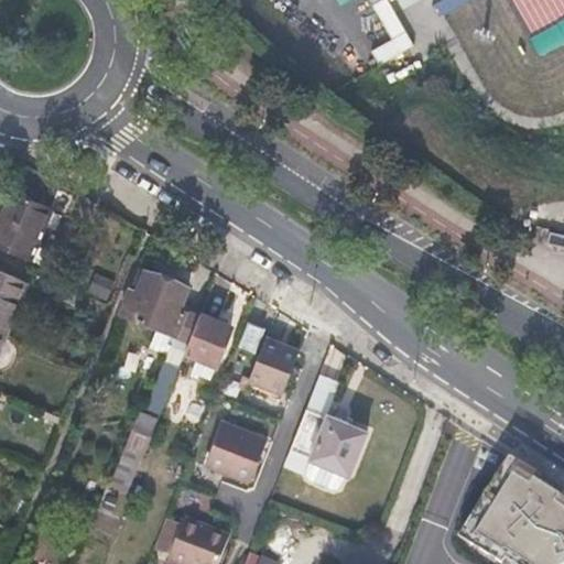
[(380,0),(372,4),(392,40),(372,51),(380,64),(412,45),(386,0),(380,0)]
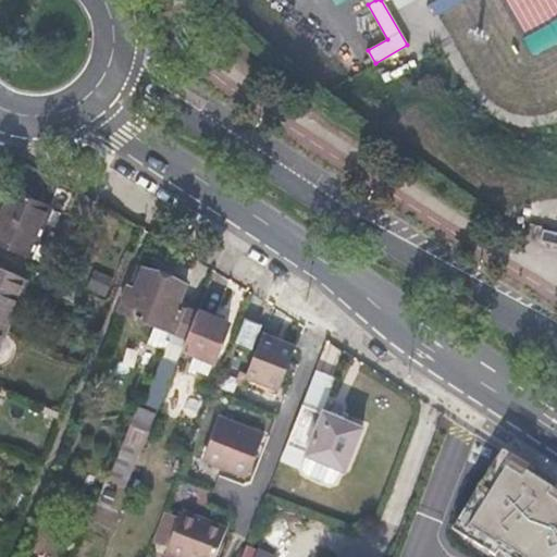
[(406,0),(411,9),(429,0),(406,0)]
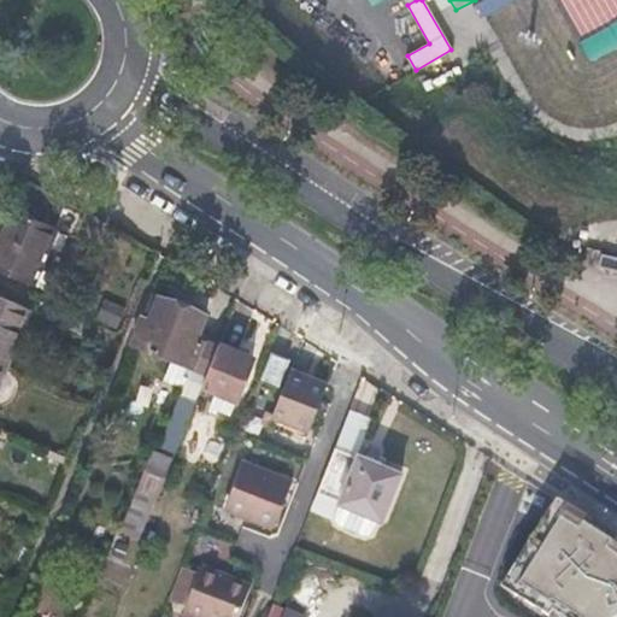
[(0,269),(33,282),(54,227),(11,210),(0,235),(0,269)]
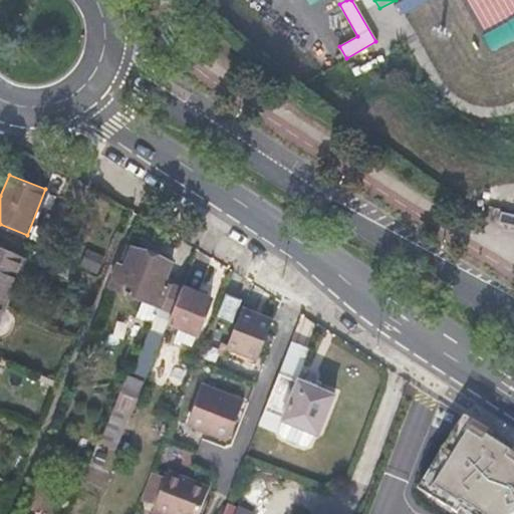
[(513,219),(499,223),(501,234),(513,230),(513,219)]
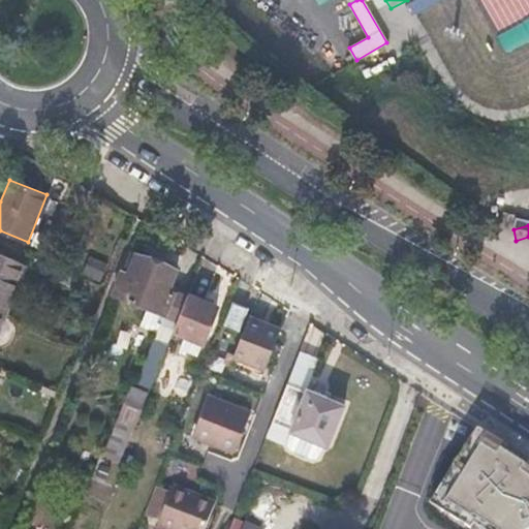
[(0,311),(3,313),(23,263),(0,254),(0,311)]
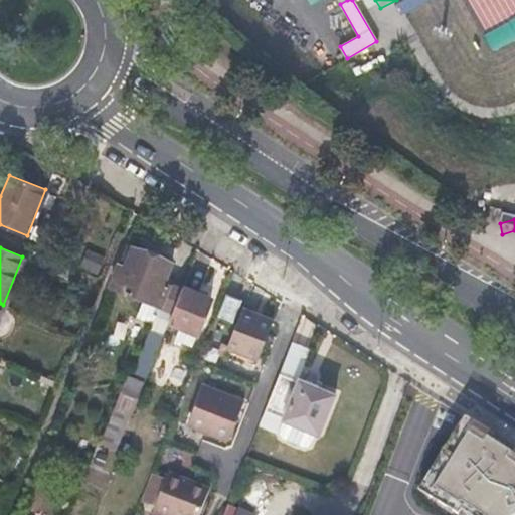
[(124,268),(119,266),(110,288),(156,305),(152,314),(156,316),(151,331),(163,336),(168,325),(181,292),(164,285),(172,265),(132,248),(124,268)]
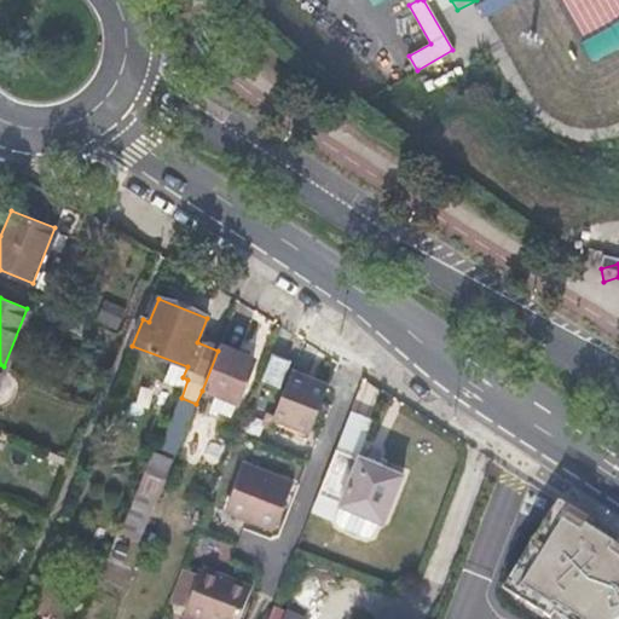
[(219,348),(218,351),(202,391),(214,395),(209,409),(227,415),(250,360),(219,348)]
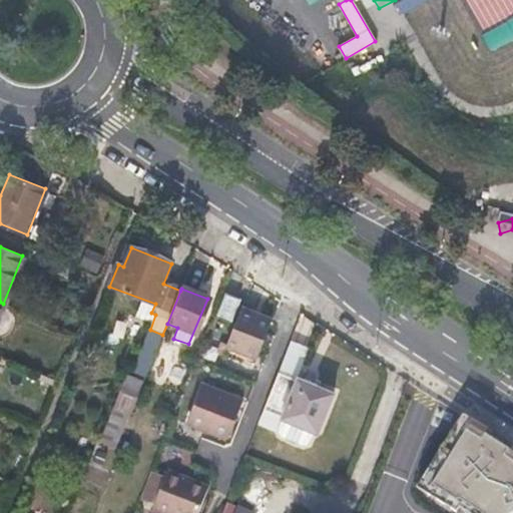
[(231,321),(238,301),(225,296),(217,316),(231,321)]
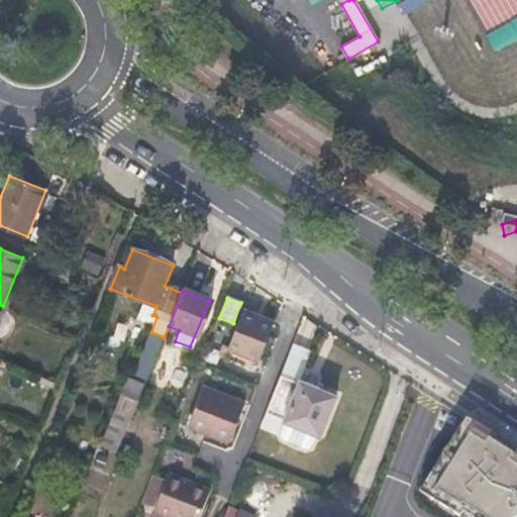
[(282,326),(244,310),(229,344),(228,347),(266,365),(277,336),(282,326)]
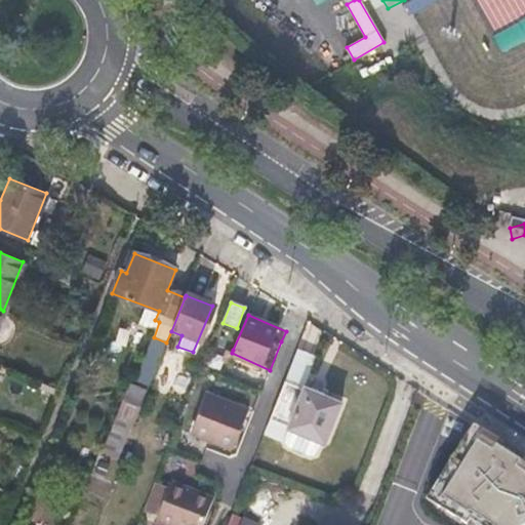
[(306,387),(285,378),(271,417),(328,439),(344,399),(307,384),(306,387)]
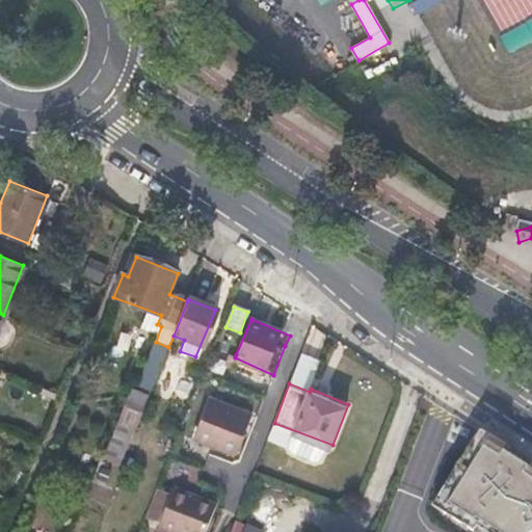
[(120,422),(135,428),(148,397),(132,391),(120,422)]
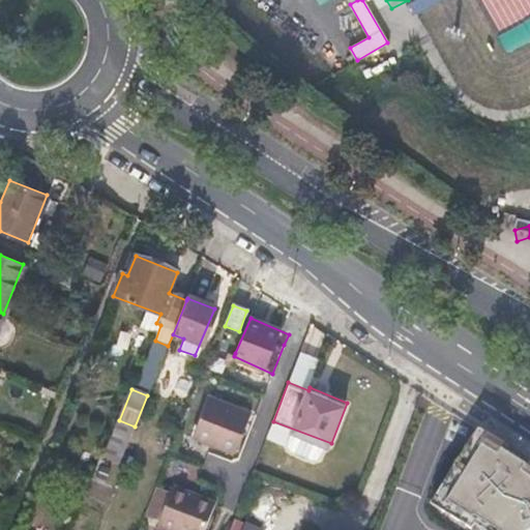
[(207,401),(192,395),(181,423),(195,430),(194,435),(235,450),(249,411),(209,395),(207,401)]
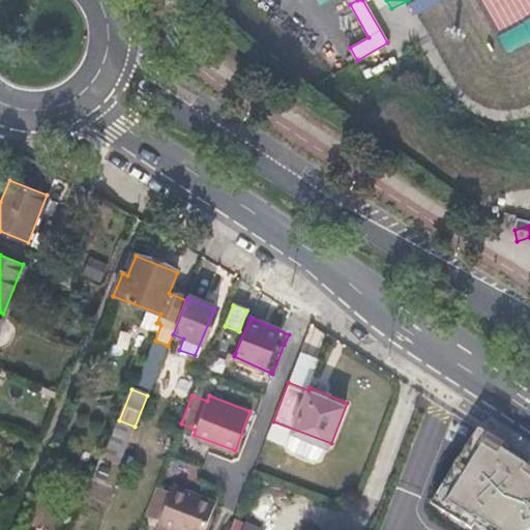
[(471,440),(435,509),(463,518),(477,529),(529,529),(529,471),(471,440)]
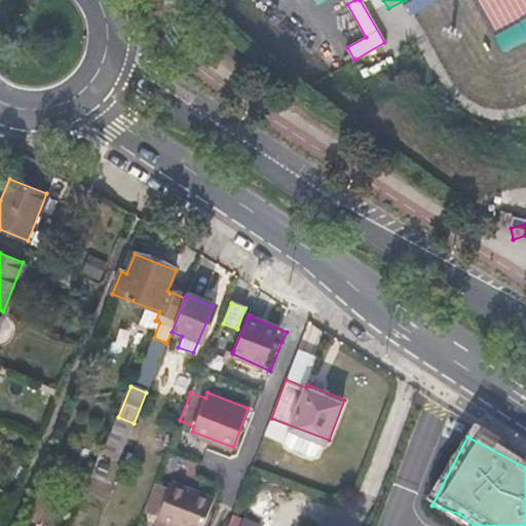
[(167,525),(201,525),(213,497),(172,481),(156,522),(167,525)]
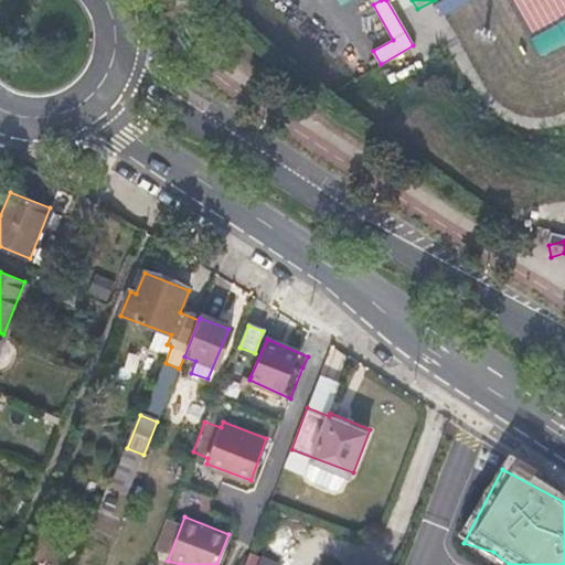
[(238,564),(281,564),(283,563),(241,555),(238,564)]
